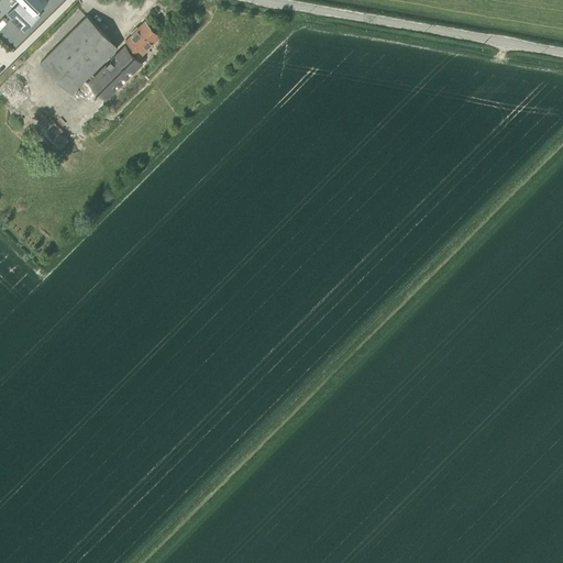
[(19,0),(20,1),(8,13),(24,31),(41,15),(36,11),(48,0),(47,0),(19,0)]
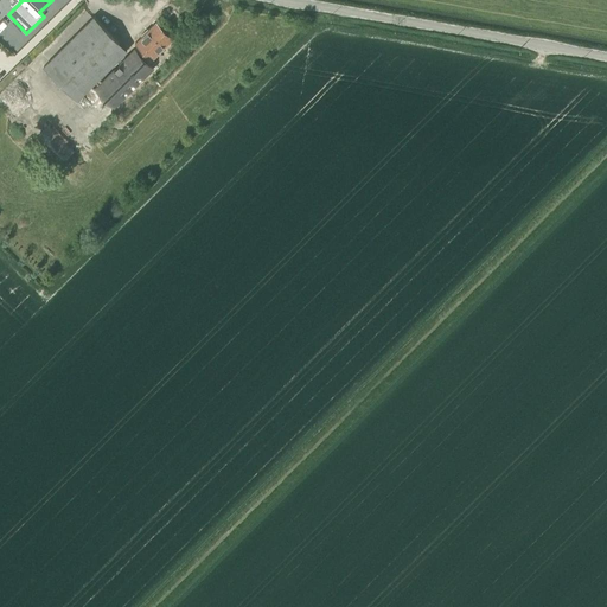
[(77,100),(82,95),(90,87),(98,77),(127,50),(93,16),(43,66),(77,100)]
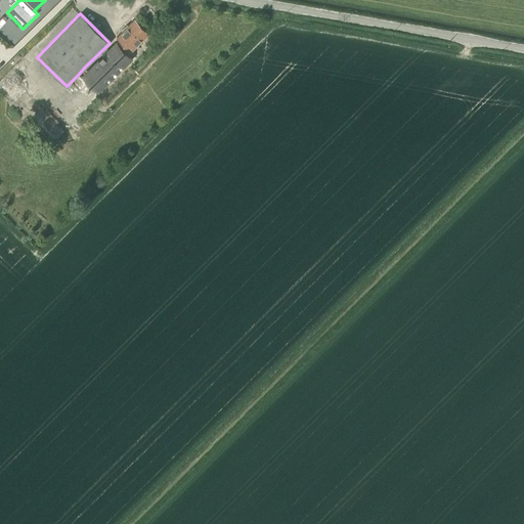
[(122,31),(117,37),(131,51),(148,33),(134,18),(125,28),(124,27),(121,30),(122,31)]
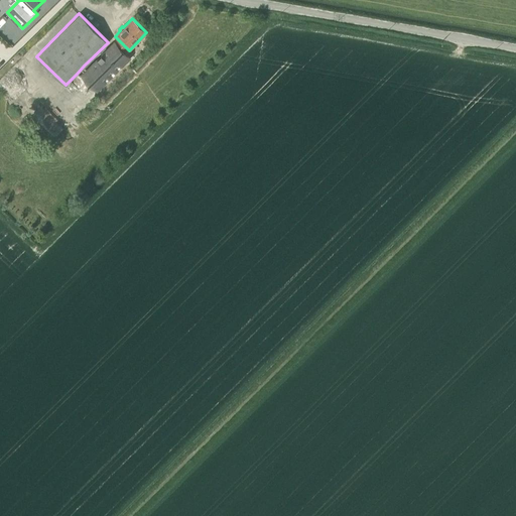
[(108,49),(83,75),(92,83),(98,76),(101,79),(103,78),(105,75),(109,72),(111,69),(115,66),(117,62),(126,54),(114,43),(108,49)]
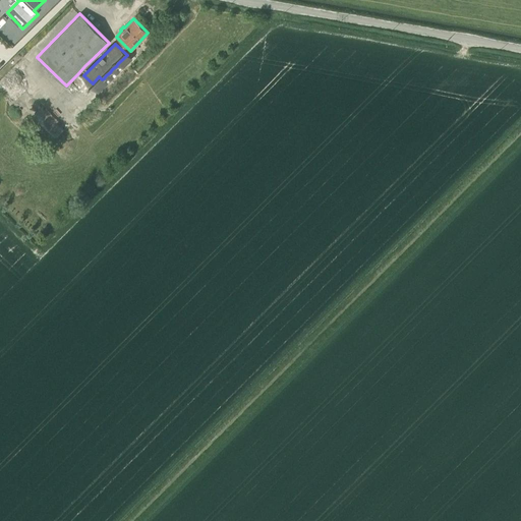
[(53,142),(64,130),(42,108),(30,120),(53,142)]
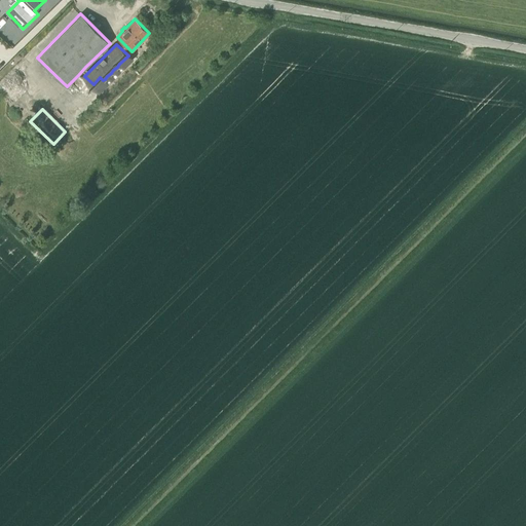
All buildings are outlined.
